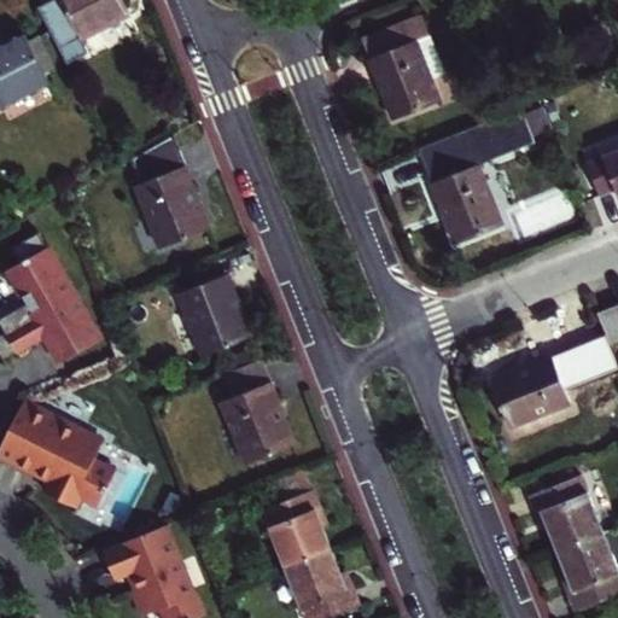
[(122,0),(57,0),(38,11),(65,65),(88,52),(83,42),(130,17),(122,0)]
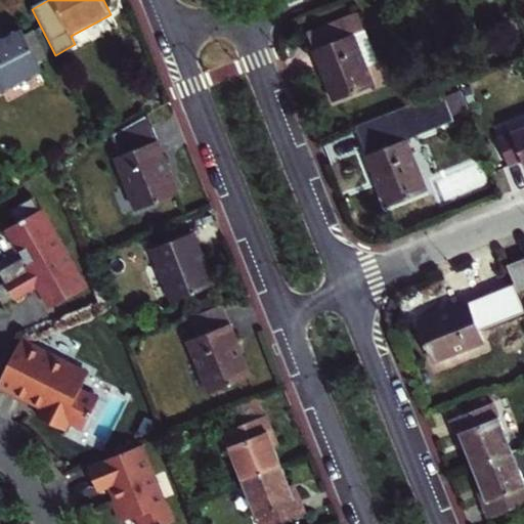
[(308,33),(315,50),(365,30),(358,11),(308,33)]
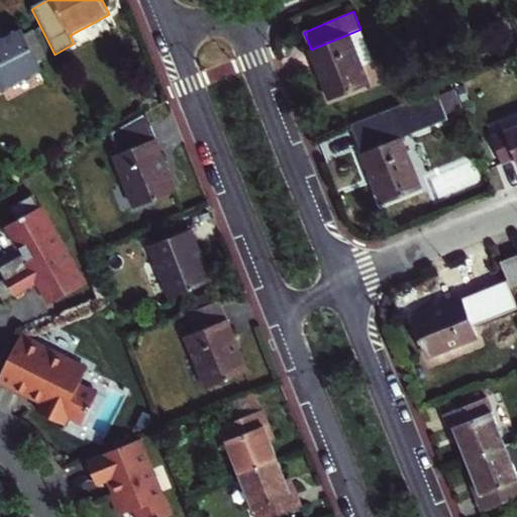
[(376,67),(360,29),(311,49),(313,55),(331,100),(370,86),(365,71),(376,67)]
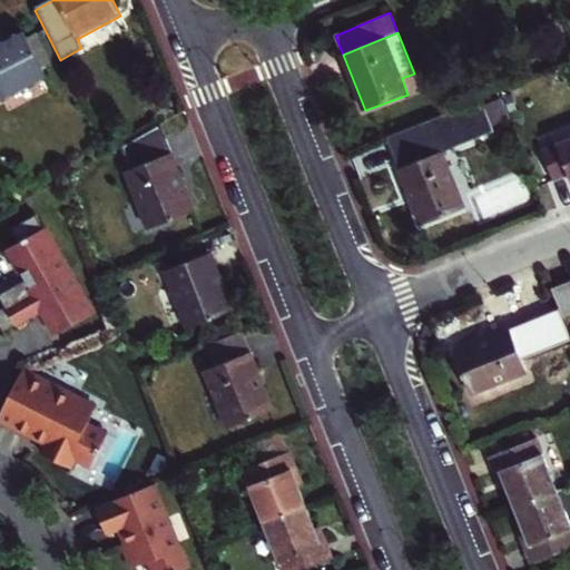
[(0,112),(50,86),(27,41),(0,55),(0,112)]
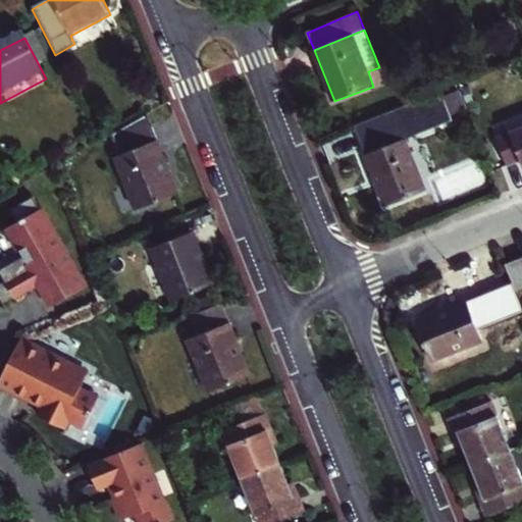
[(442,92),(356,126),(387,206),(426,191),(406,139),(454,119),(442,92)]
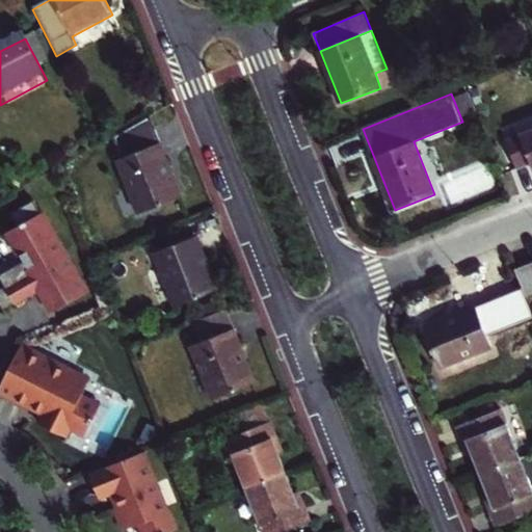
[(153,116),(126,131),(135,154),(121,160),(141,214),(176,200),(184,196),(162,140),(153,116)]
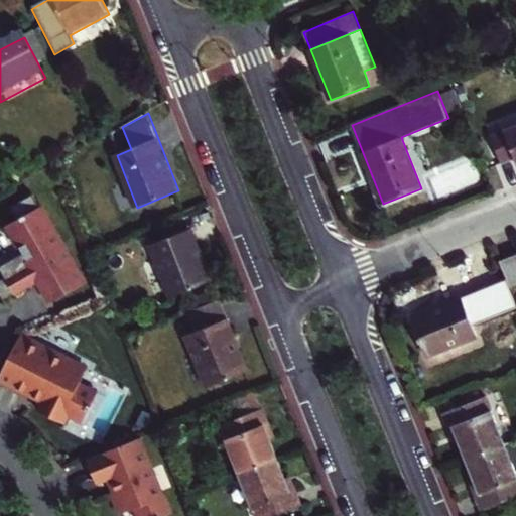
[(515,160),(515,122),(489,134),(499,160),(514,154),(515,160)]
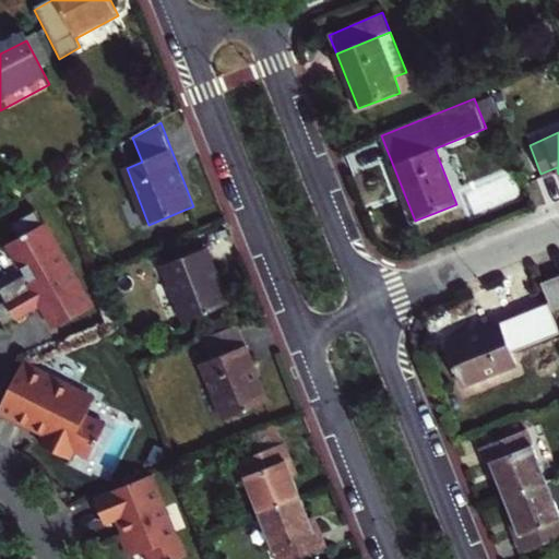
[(37,210),(12,225),(20,238),(9,245),(26,274),(0,289),(0,290),(7,301),(16,320),(36,308),(35,306),(43,301),(44,300),(47,301),(61,326),(93,308),(37,210)]
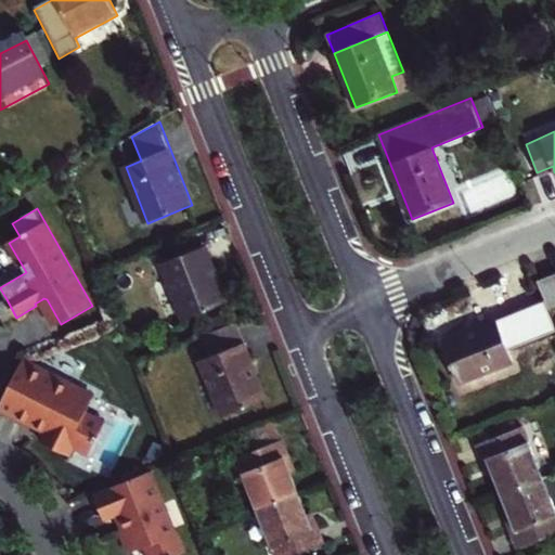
[(208,246),(164,263),(185,320),(230,301),(208,246)]
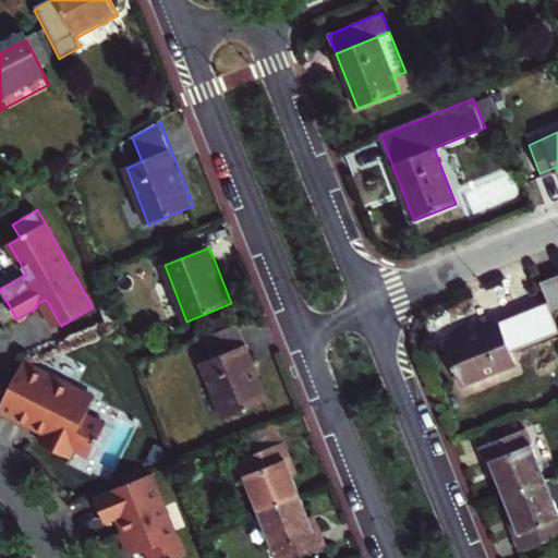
[(540,282),(552,313),(557,310),(557,281),(556,277),(540,282)]
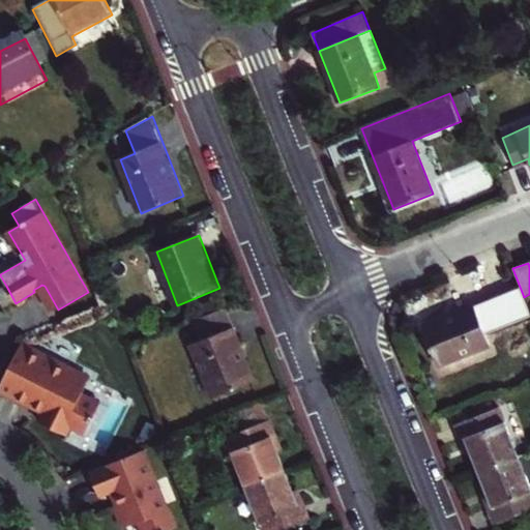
[(34,292),(41,288),(55,311),(58,310),(45,286),(41,285),(40,286),(33,290),(34,292)]
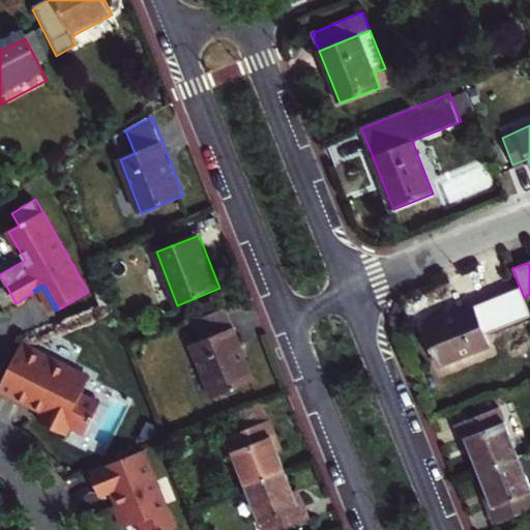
[(6,286),(0,289),(0,301),(4,310),(16,303),(6,286)]
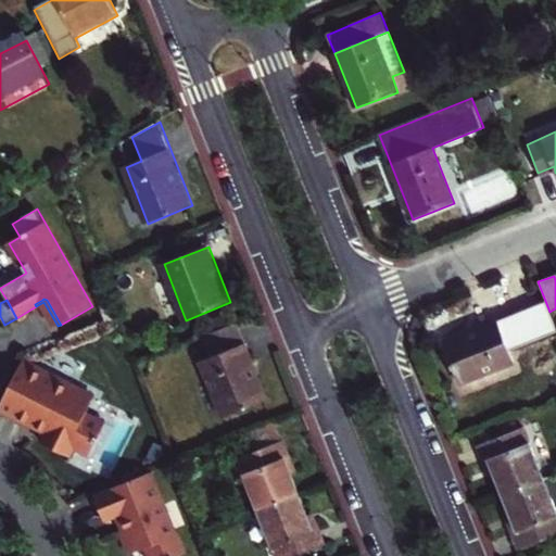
[(498,323),(445,344),(462,384),(515,363),(498,323)]
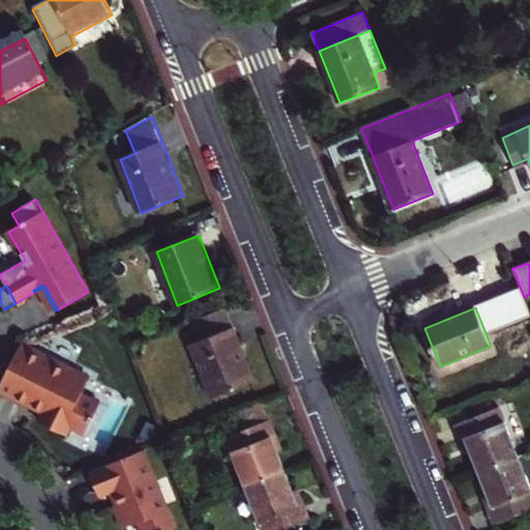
[(228,308),(194,322),(201,340),(192,343),(213,398),(257,380),(228,308)]
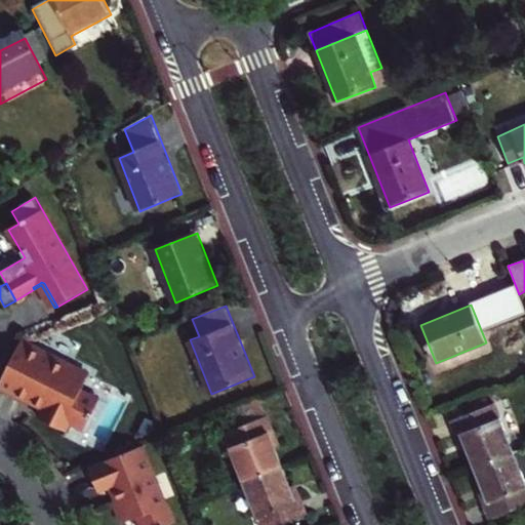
[(46,356),(19,342),(0,380),(0,386),(28,400),(30,396),(45,404),(38,417),(64,430),(67,422),(83,431),(98,400),(80,391),(87,376),(69,367),(71,363),(48,352),(46,356)]
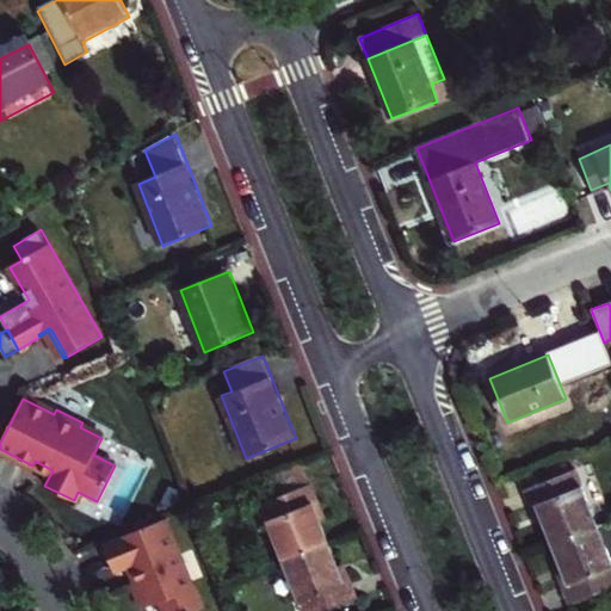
[(283,499),(313,488),(303,463),(272,475),(283,499)]
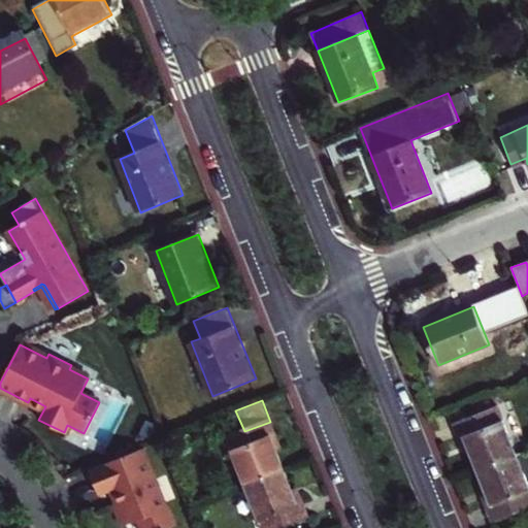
[(479,471),(517,457),(498,407),(455,425),(464,449),(469,447),(479,471)]
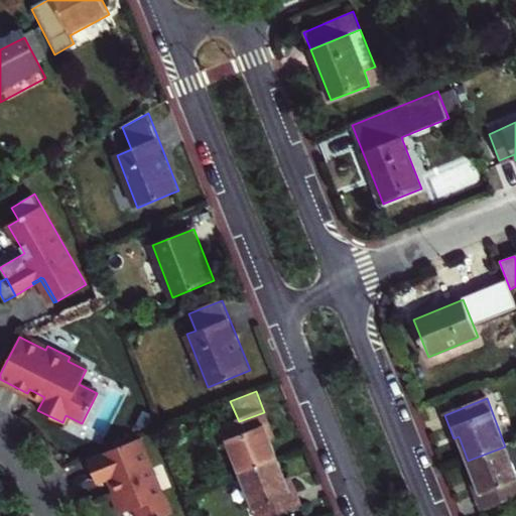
[(243,475),(279,460),(269,435),(274,433),(266,411),(264,412),(239,421),(224,427),(243,475)]
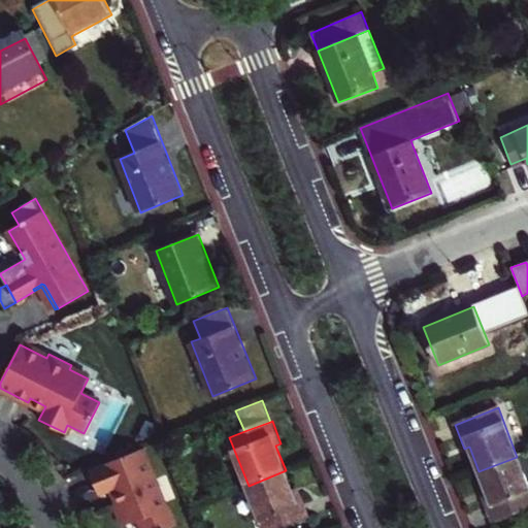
[(144,448),(92,468),(102,495),(111,491),(117,489),(121,500),(117,502),(125,525),(143,518),(146,527),(167,527),(175,525),(144,448)]
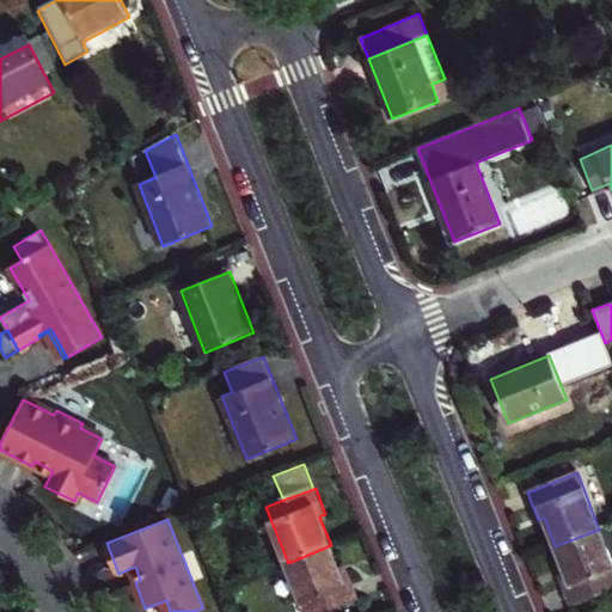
[(611,562),(599,530),(555,546),(567,576),(561,579),(571,606),(611,589),(611,562)]
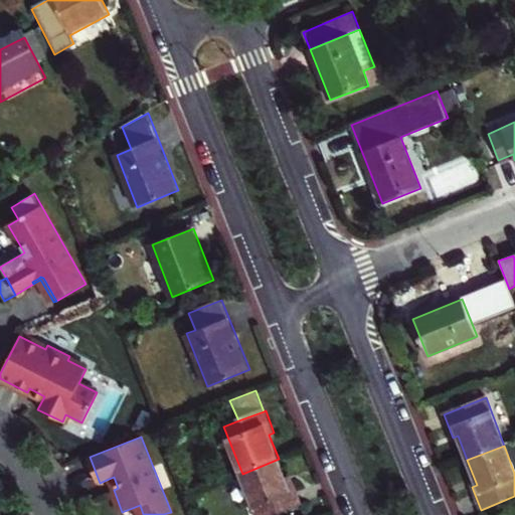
[(258,514),(280,514),(303,506),(294,482),(289,484),(279,459),(242,474),(258,514)]
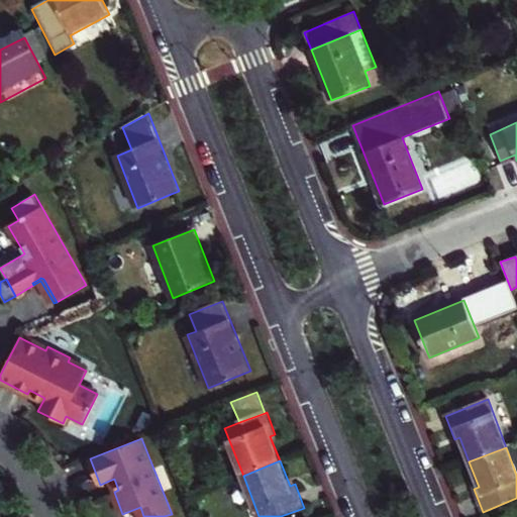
[(114,479),(109,481),(114,492),(118,490),(114,479)]
